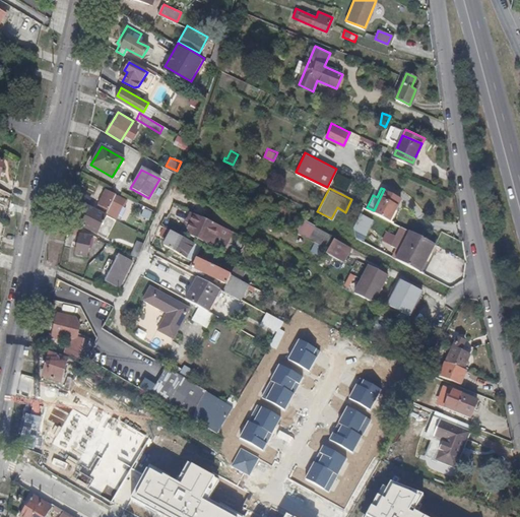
[(374,210),(390,218),(400,197),(384,189),(374,210)]
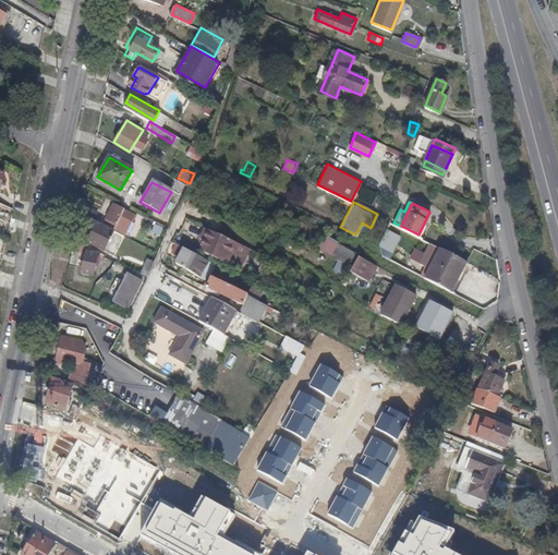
[(135,218),(112,205),(102,224),(120,234),(122,236),(123,234),(130,224),(132,224),(135,218)]
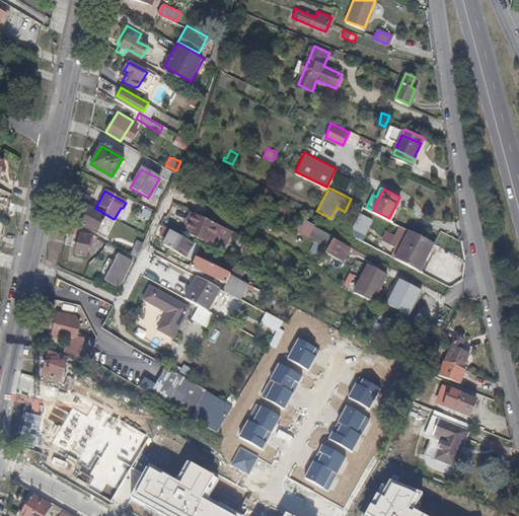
[(140,215),(149,217),(151,208),(142,206),(140,215)]
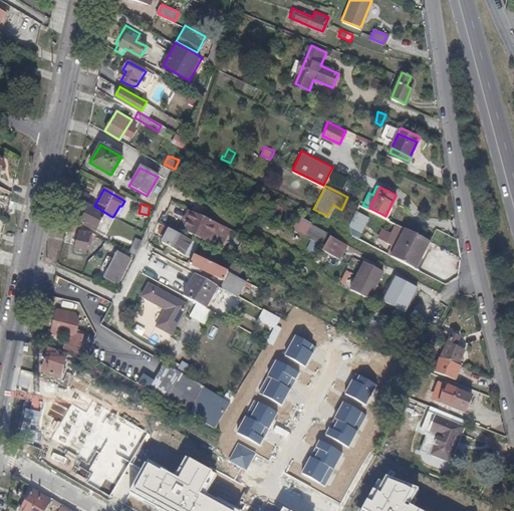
[(94,231),(103,215),(85,205),(76,221),(94,231)]
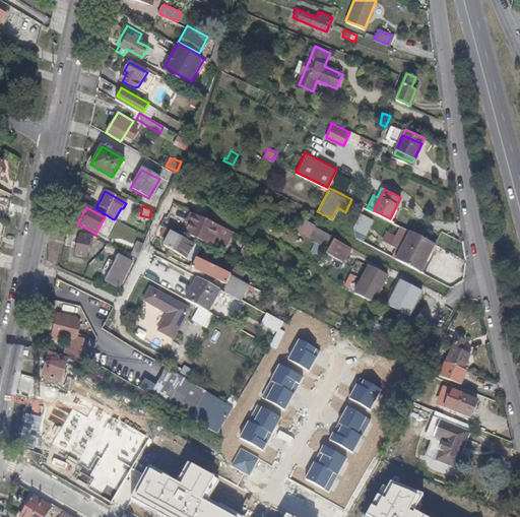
[(365,235),(373,217),(360,211),(351,228),(365,235)]
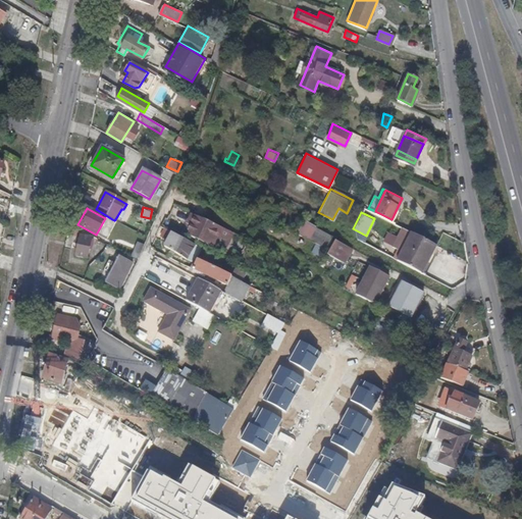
[(224,225),(211,218),(210,220),(198,215),(194,223),(191,230),(216,243),(224,225)]
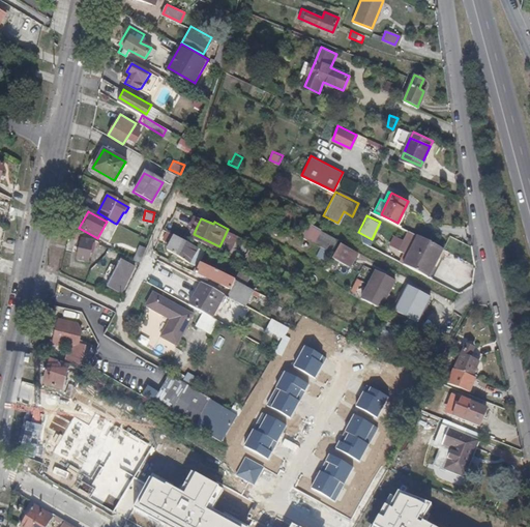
[(301,235),(329,247),(335,235),(306,222),(301,235)]
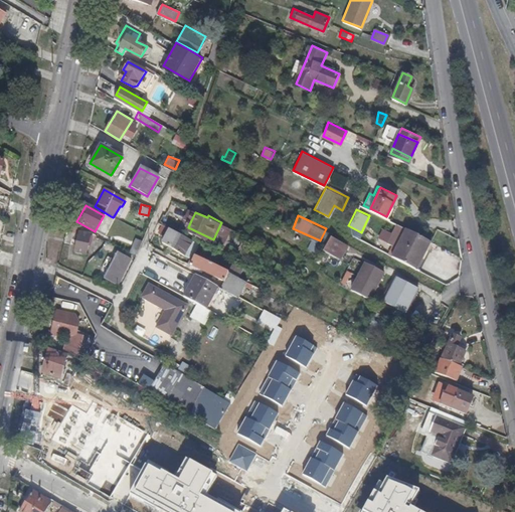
[(87,254),(90,235),(81,233),(82,229),(68,221),(66,229),(78,236),(75,252),(87,254)]
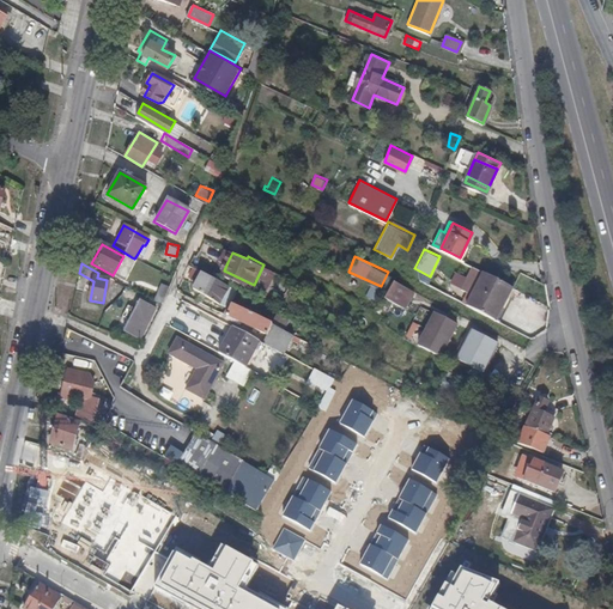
[(496,318),(513,284),(473,263),(461,287),(472,292),(466,303),(496,318)]
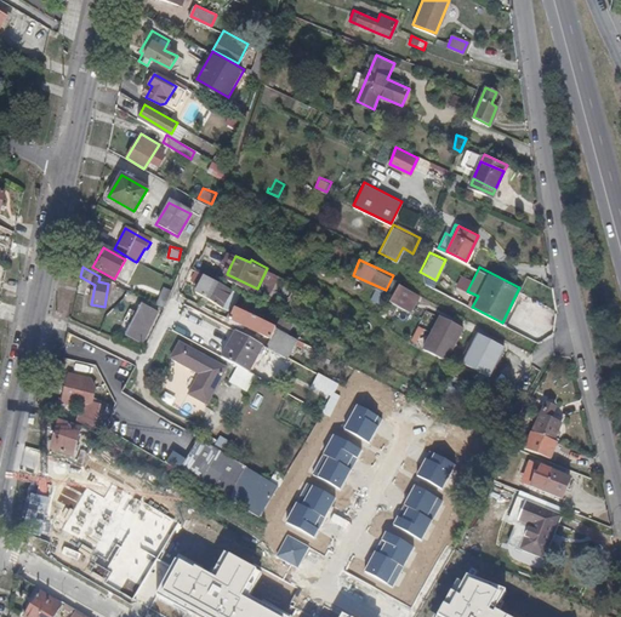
[(224,302),(232,289),(203,273),(193,290),(222,306),(224,302)]
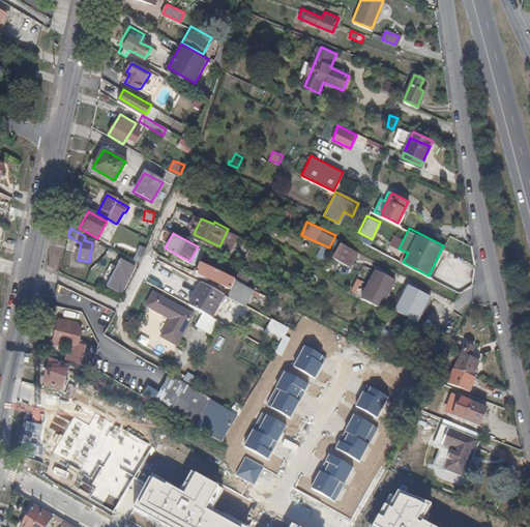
[(140,259),(145,245),(139,242),(134,257),(140,259)]
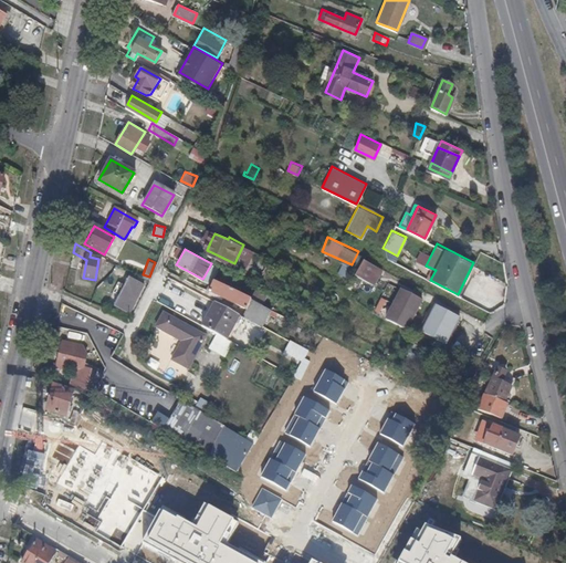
[(370,283),(379,268),(362,259),(354,273),(370,283)]
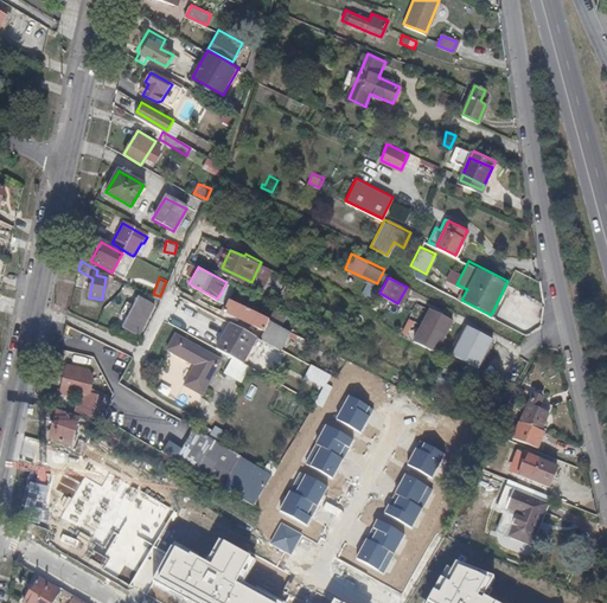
[(133,290),(113,278),(108,288),(120,294),(122,293),(129,297),(133,290)]
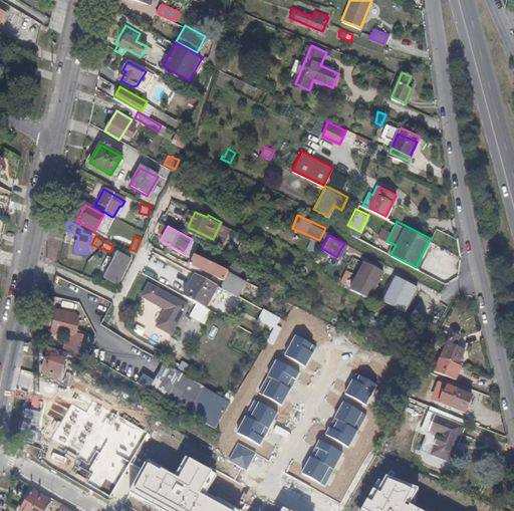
[(186,250),(192,253),(198,243),(192,239),(186,250)]
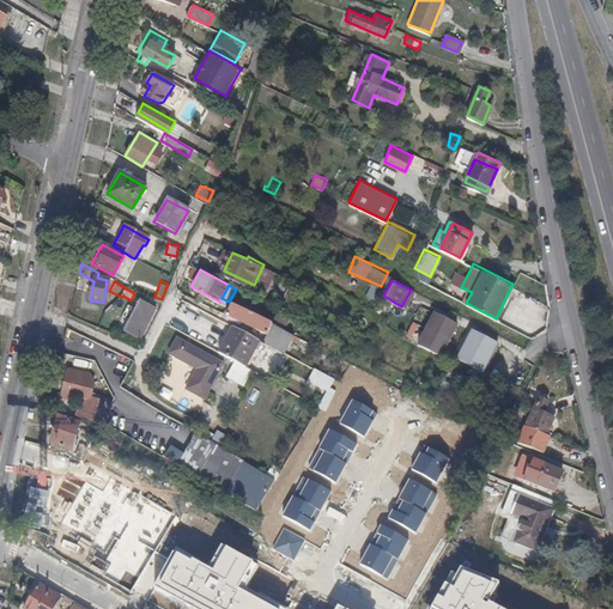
[(119,298),(114,309),(122,312),(127,302),(119,298)]
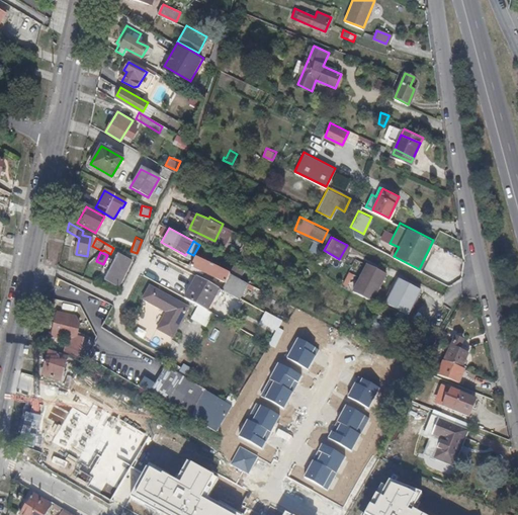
[(193,255),(190,263),(190,264),(226,281),(230,273),(229,272),(193,255)]
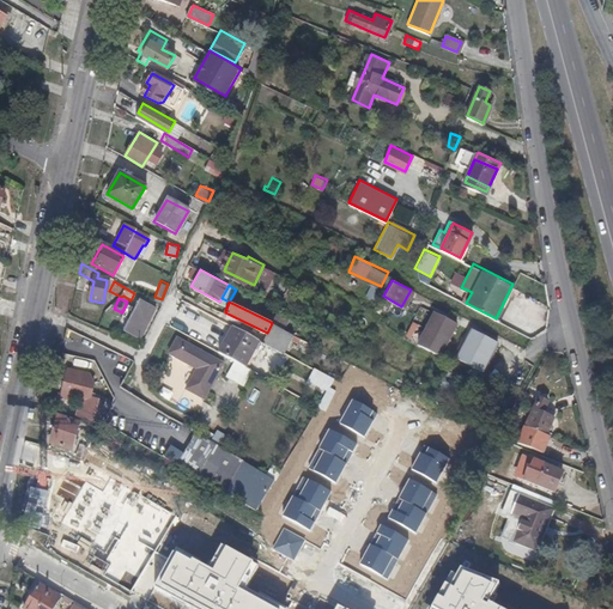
[(135,340),(151,310),(138,303),(122,334),(135,340)]
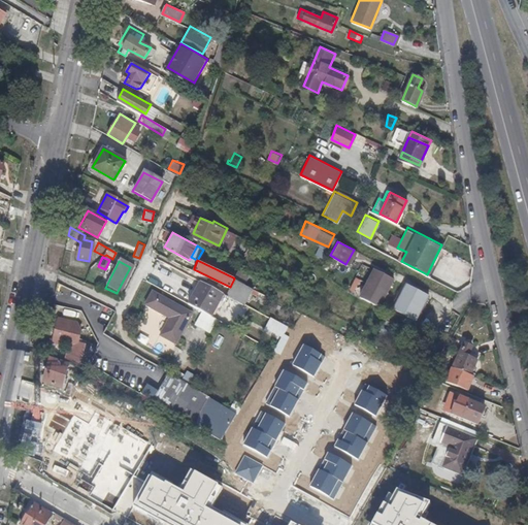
[(356,295),(375,305),(391,277),(371,267),(356,295)]
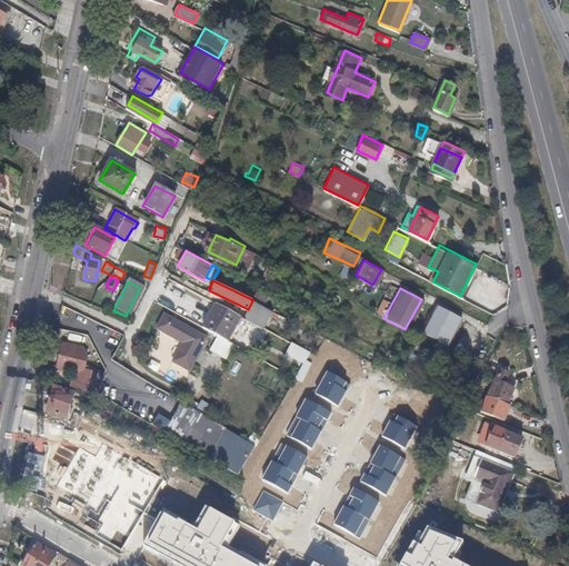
[(251,299),(252,300),(273,310),(283,315),(286,309),(279,306),(279,304),(255,290),(251,299)]
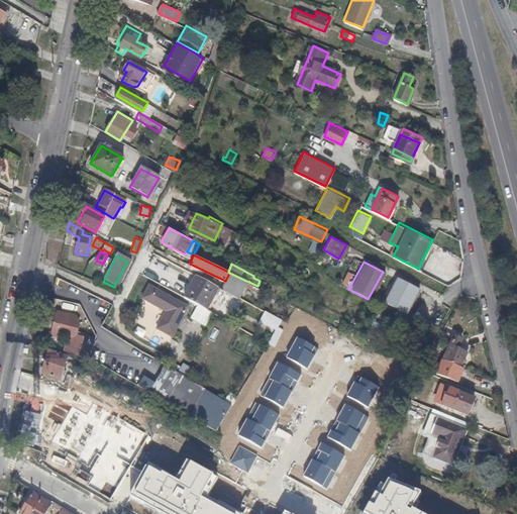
[(347,270),(341,282),(346,284),(352,272),(347,270)]
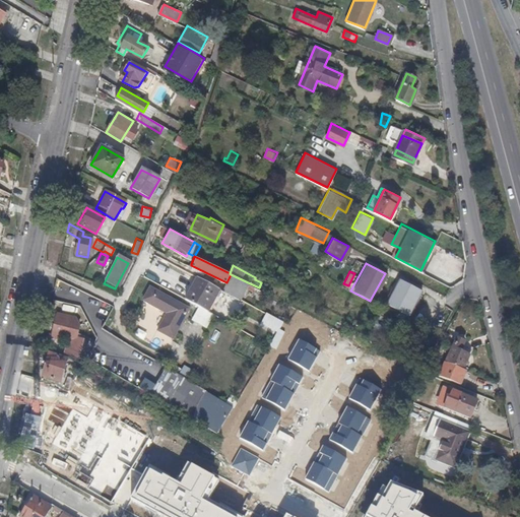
[(183,298),(192,303),(208,311),(219,287),(196,274),(183,298)]
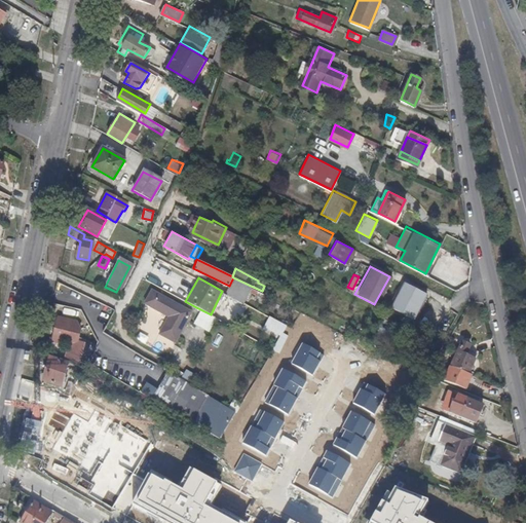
[(229,286),(226,293),(245,302),(253,287),(233,277),(229,286)]
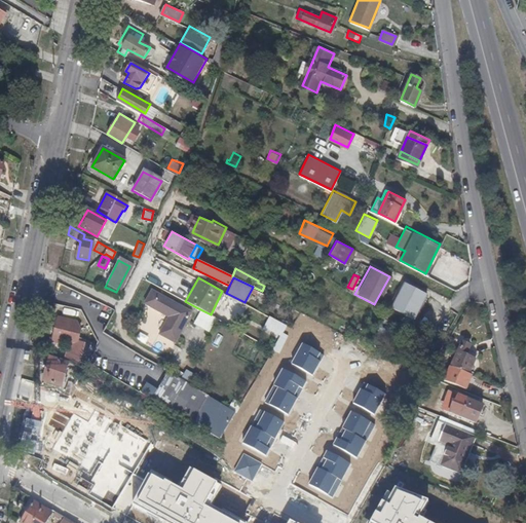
[(395,297),(389,306),(409,318),(420,298),(400,287),(395,297)]
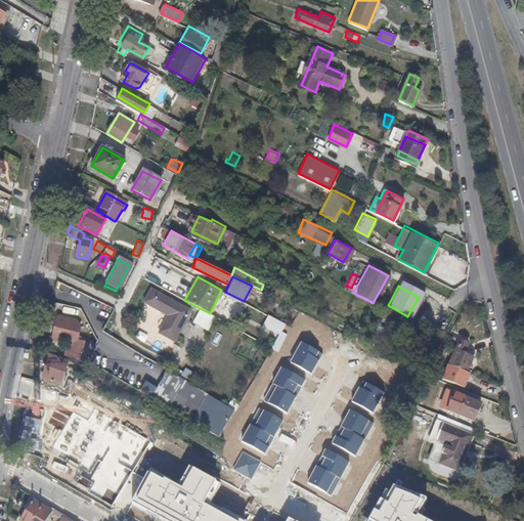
[(191,307),(153,287),(144,301),(168,313),(158,333),(173,341),(191,307)]
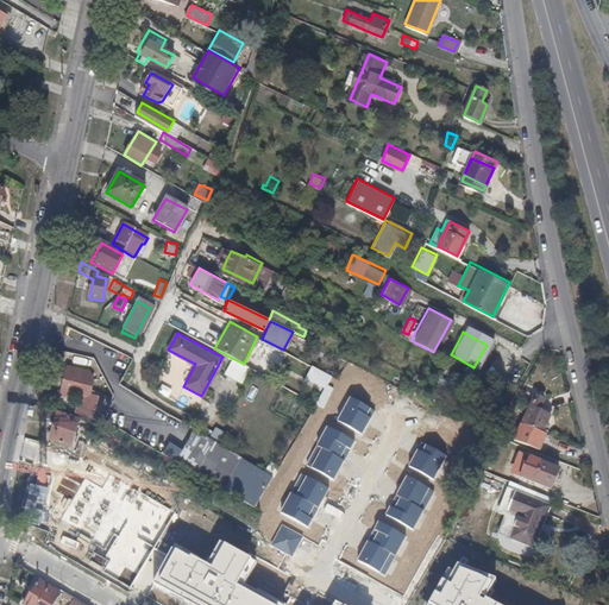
[(446,353),(451,354),(457,344),(452,341),(446,353)]
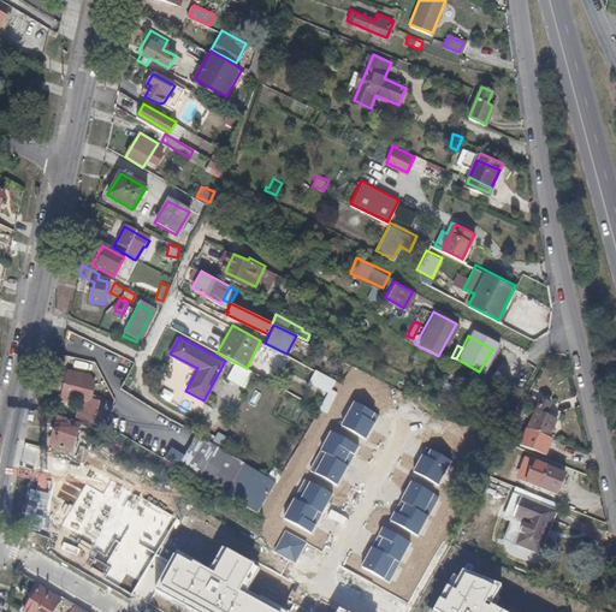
[(326,394),(331,387),(336,379),(315,367),(307,384),(326,394)]
